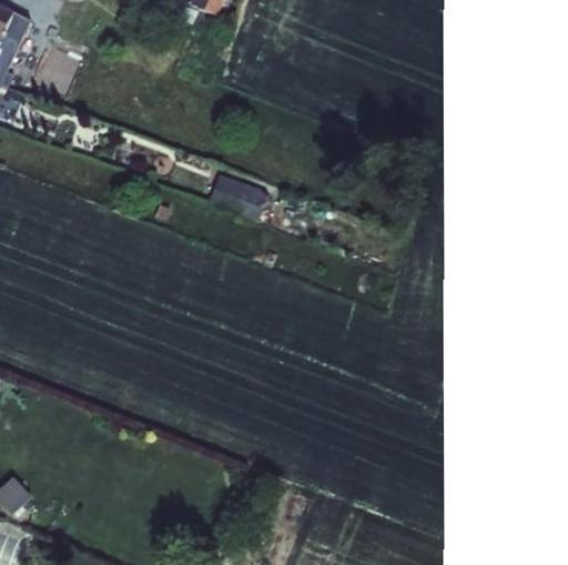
[(178,0),(195,6),(220,14),(224,0),(178,0)]
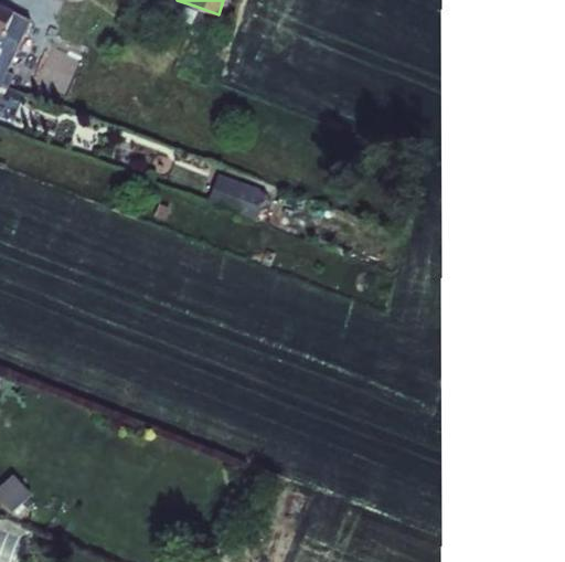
[(0,4),(0,76),(3,69),(7,70),(14,53),(18,54),(34,21),(14,11),(0,4)]
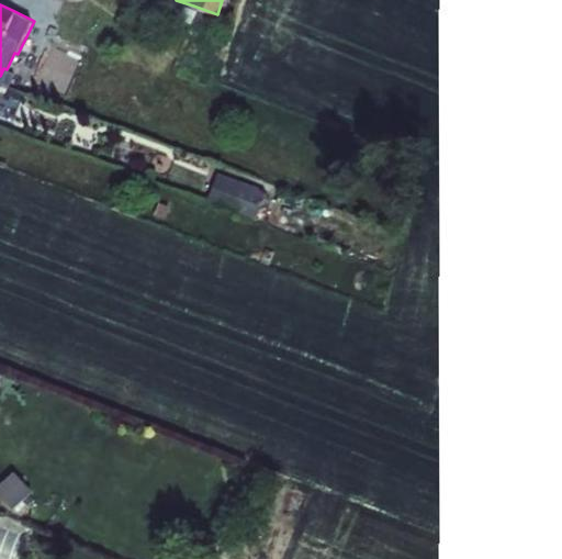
[(183,6),(178,18),(190,23),(195,11),(183,6)]
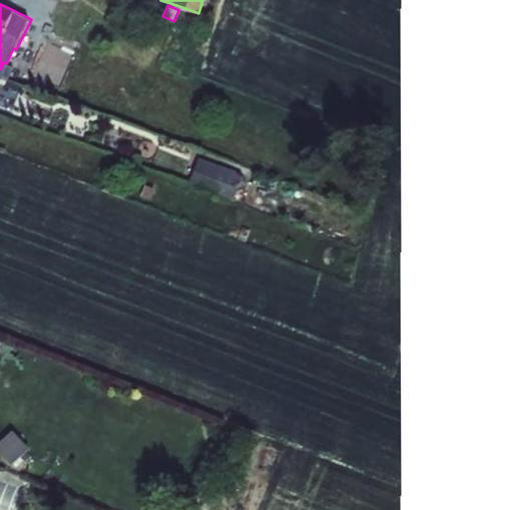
[(199,157),(189,182),(232,198),(242,173),(199,157)]
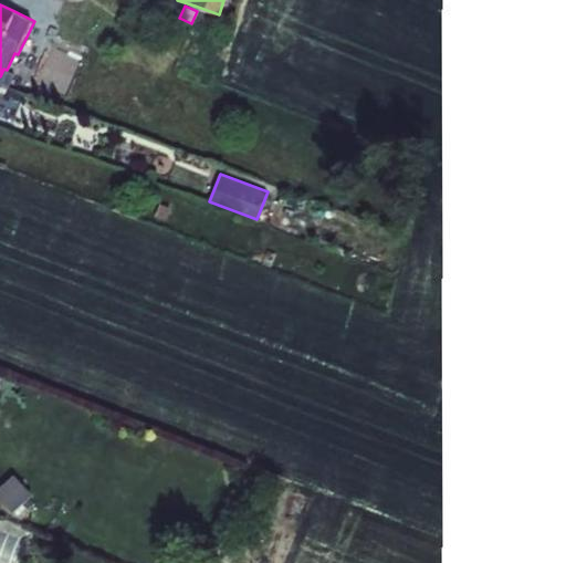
[(14,475),(0,487),(0,498),(12,512),(32,493),(14,475)]
